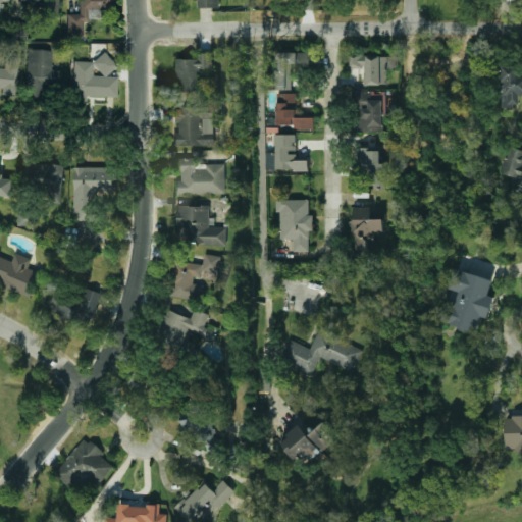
[(0,0),(0,11),(2,12),(3,0),(9,0),(10,0),(9,0),(0,0)]
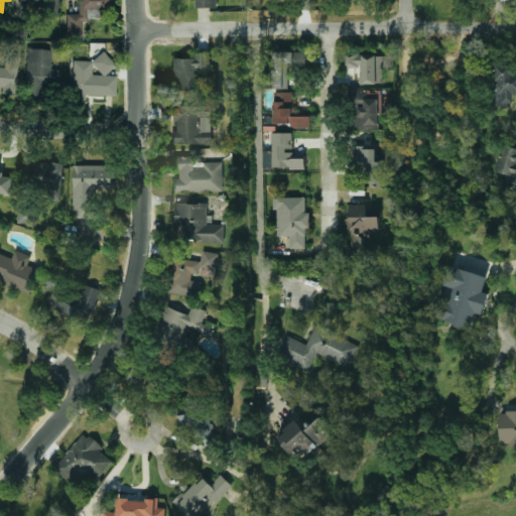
[(67,35),(85,35),(85,15),(98,15),(98,6),(113,6),(112,0),(79,0),(79,13),(67,13),(67,35)]
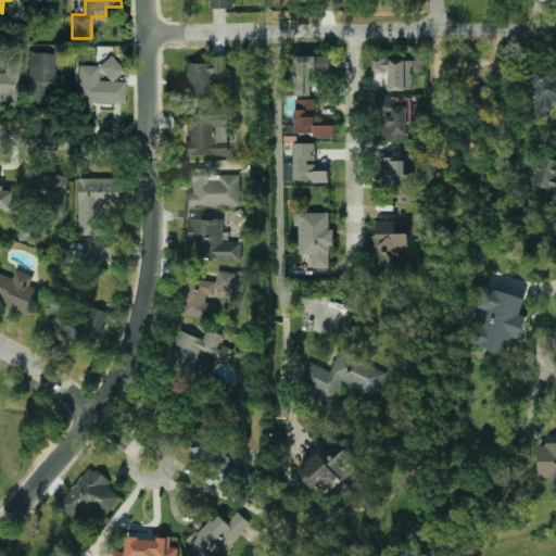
[(57,52),(28,52),(27,104),(49,105),(50,88),(55,88),(57,52)]
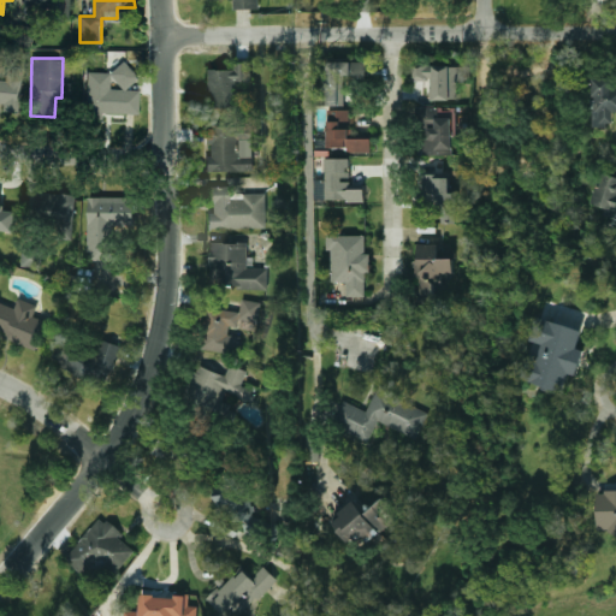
[(206,69),(206,107),(238,106),(238,81),(250,81),(250,60),(232,60),(232,67),(206,69)]
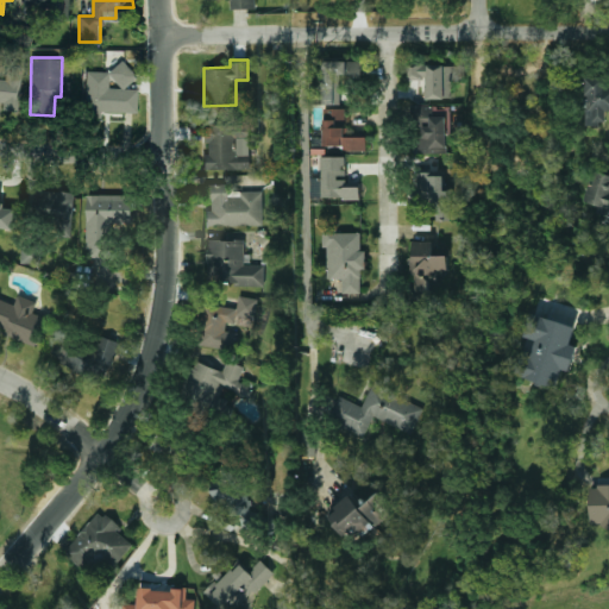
[(321,102),(338,104),(339,80),(360,81),(360,60),(322,60),(321,102)]
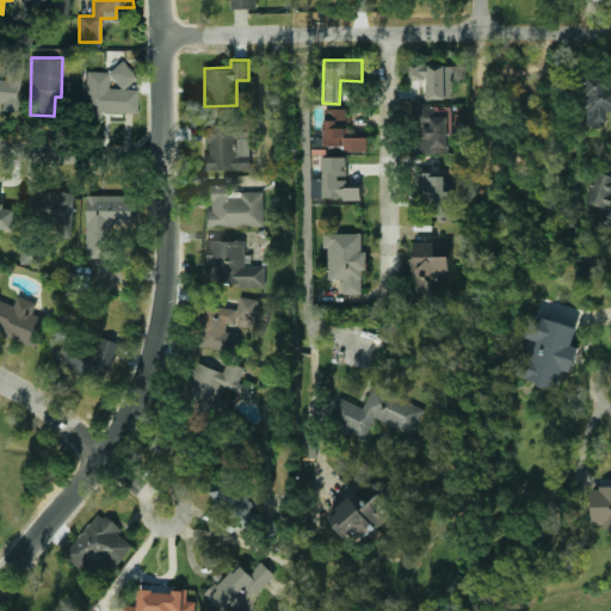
[(122,88),(136,76),(122,61),(109,73),(122,88)]
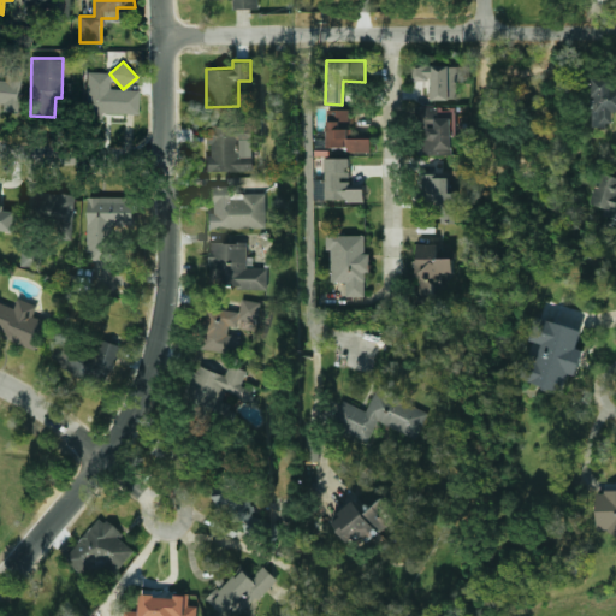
[(428,98),(454,99),(455,80),(463,80),(463,65),(410,63),(410,80),(428,81),(428,98)]
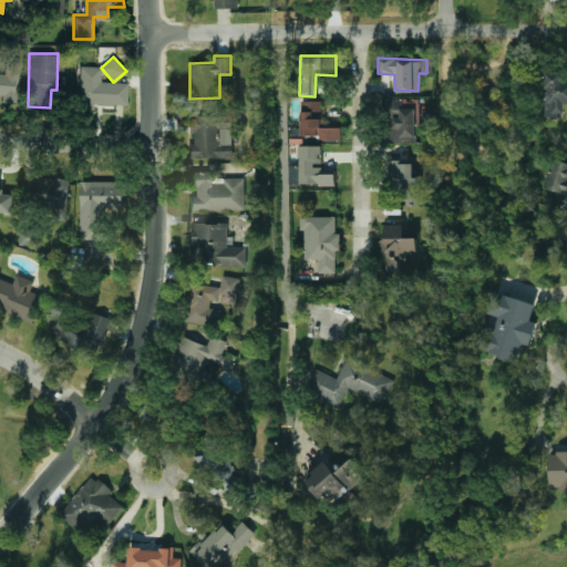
[(126,104),(127,82),(101,82),(101,66),(80,65),(80,109),(93,109),(93,104),(126,104)]
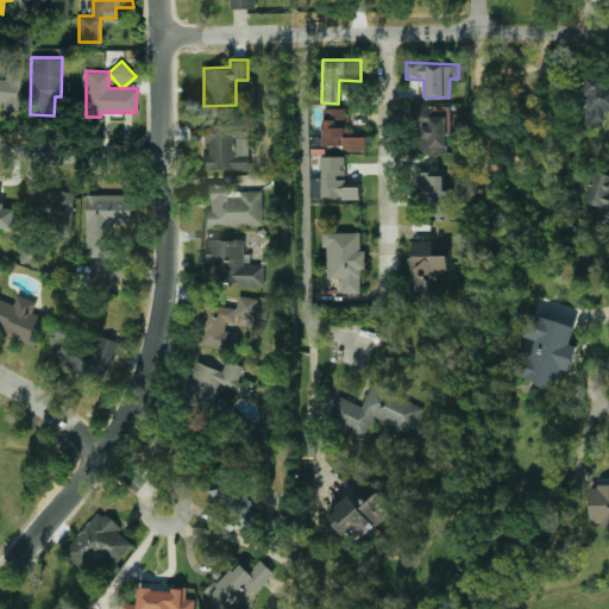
[(585,124),(607,123),(607,110),(608,108),(608,75),(584,76),(585,124)]
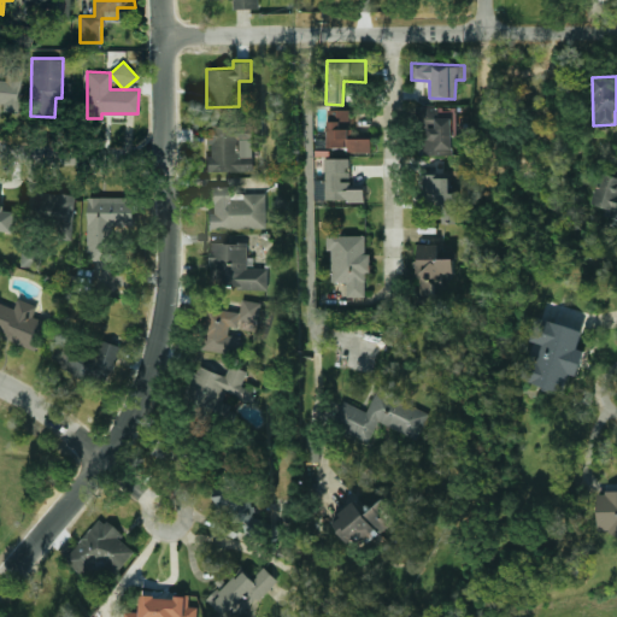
[(0,103),(3,104),(3,111),(21,112),(22,80),(0,78),(0,103)]
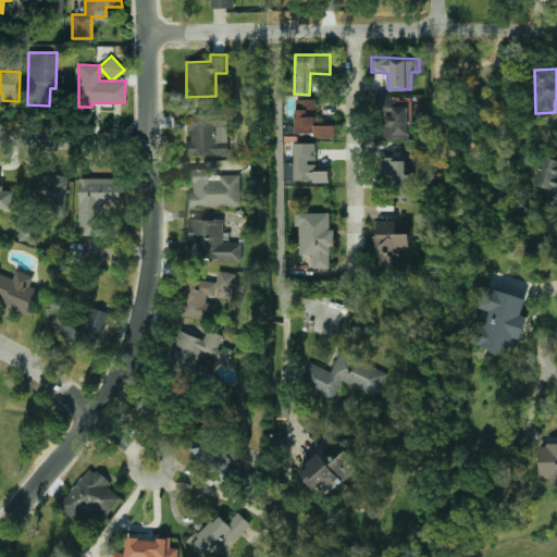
[(379,138),(408,139),(409,96),(380,96),(379,138)]
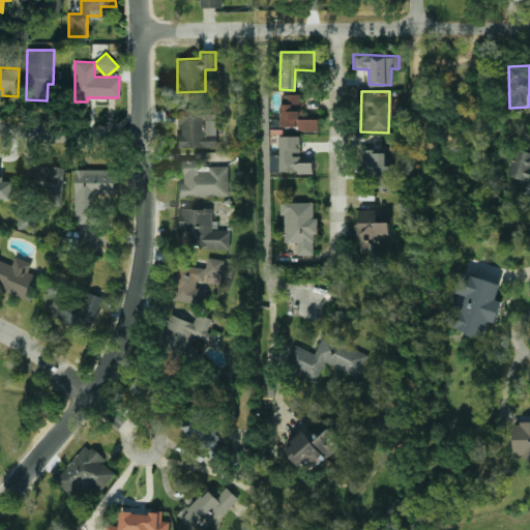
[(300,93),(281,93),(281,126),(297,125),(297,130),(319,130),(318,116),(300,117),(300,93)]
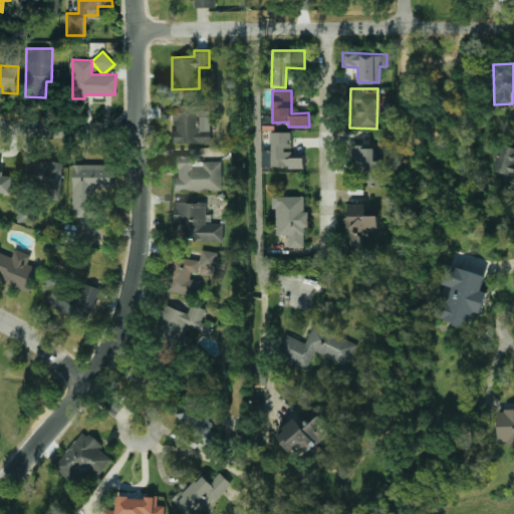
[(172,104),(173,143),(210,142),(209,103),(172,104)]
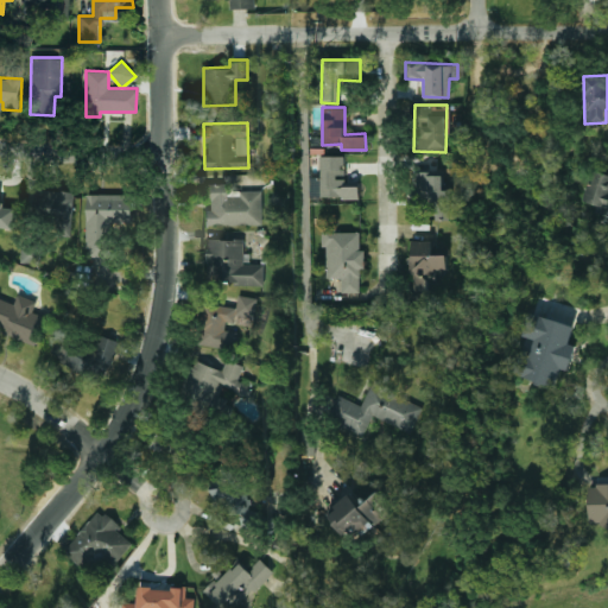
[(344,154),(318,156),(320,197),(359,196),(359,185),(346,185),(344,154)]
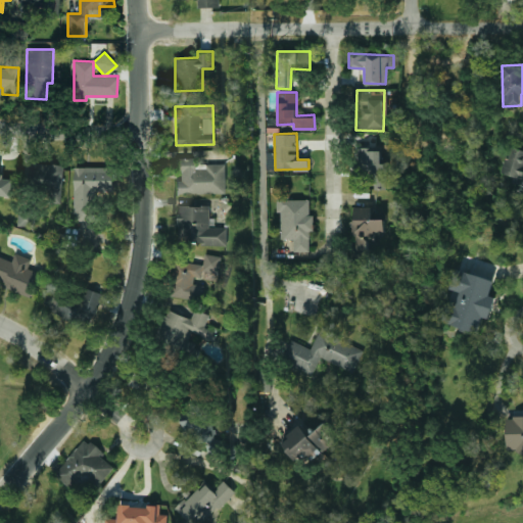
[(500,175),(522,181),(522,180),(522,149),(508,145),(500,175)]
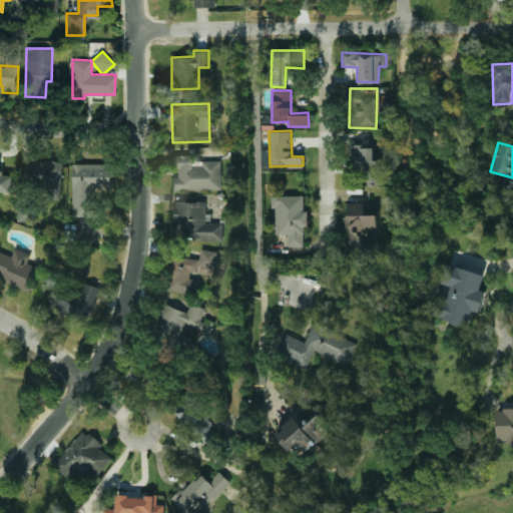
[(368,172),(368,185),(380,185),(380,159),(374,159),(374,144),(354,144),(354,161),(345,161),(345,172),(368,172)]
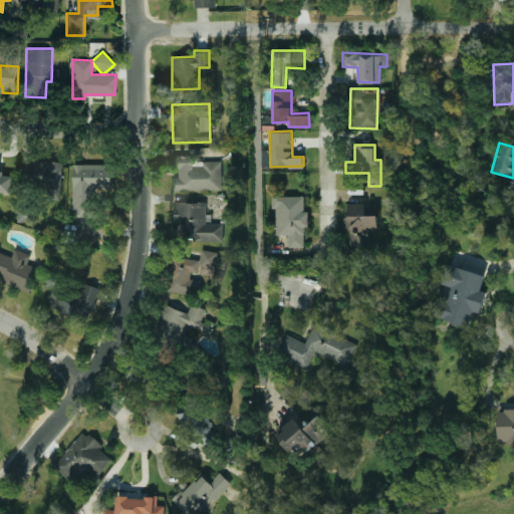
[(222,189),(221,160),(193,161),(193,155),(174,155),(175,190),(222,189)]
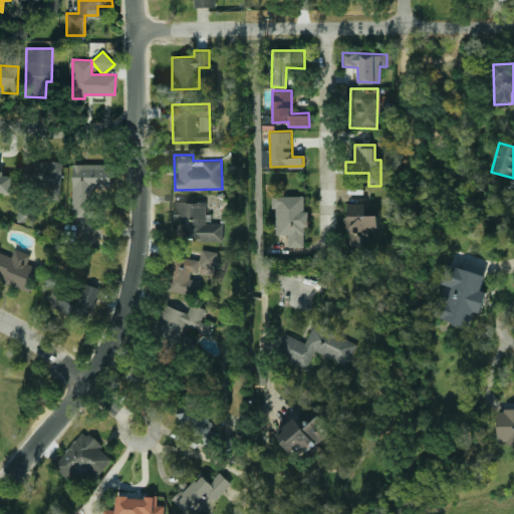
[(61,161),(36,160),(35,190),(60,191),(61,161)]
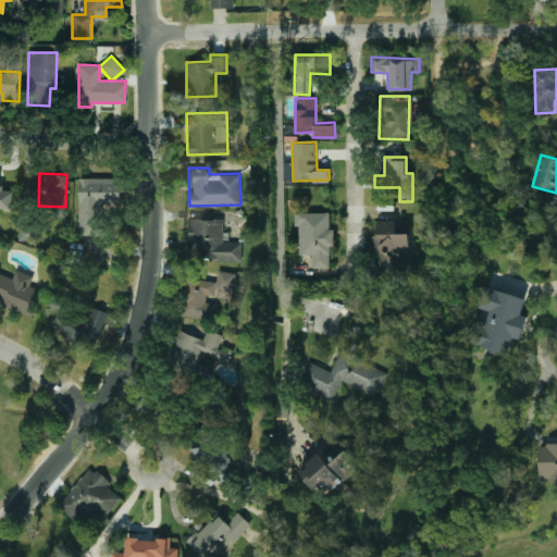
[(78,177),(78,234),(101,234),(101,205),(120,205),(120,176),(78,177)]
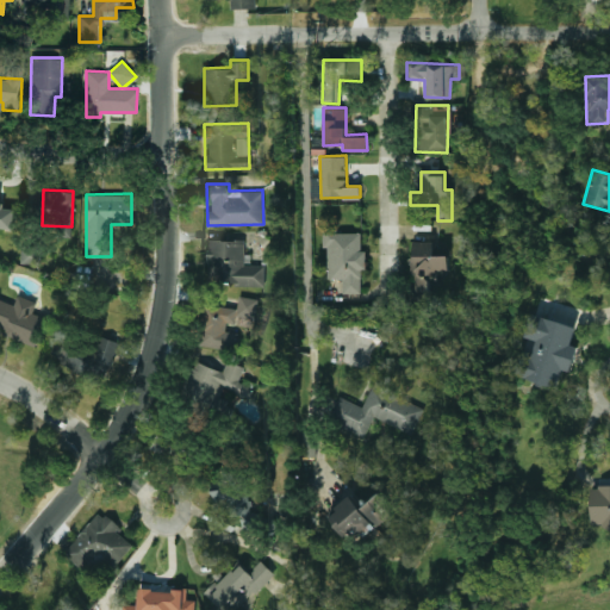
[(14,205),(0,204),(0,226),(13,228),(14,205)]
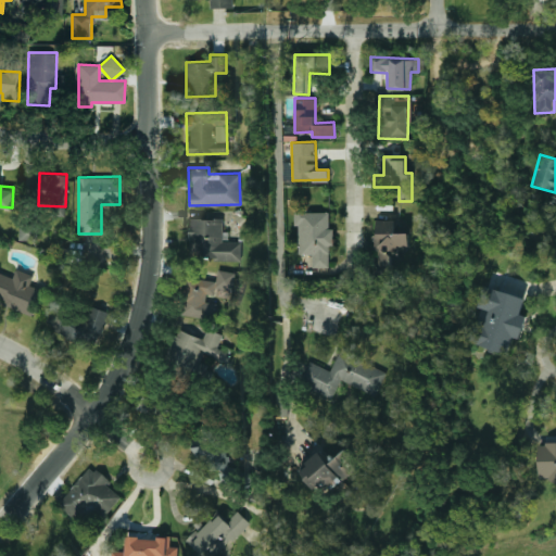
[(329,212),(306,211),(306,207),(293,207),(293,225),(298,225),(298,253),(312,253),(312,266),(329,266),(329,245),(333,245),(333,228),(329,228),(329,212)]
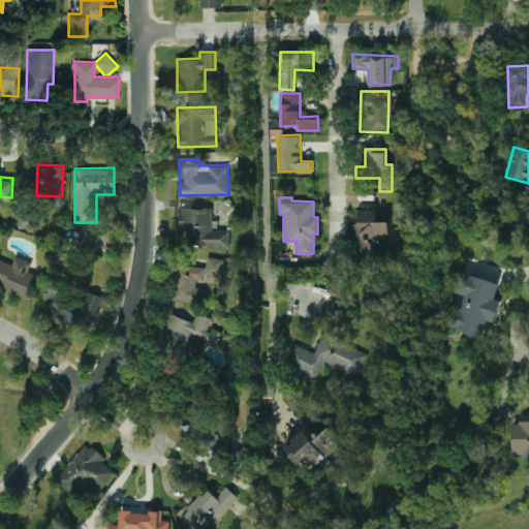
[(229,228),(212,229),(211,208),(179,208),(179,247),(229,246),(229,228)]
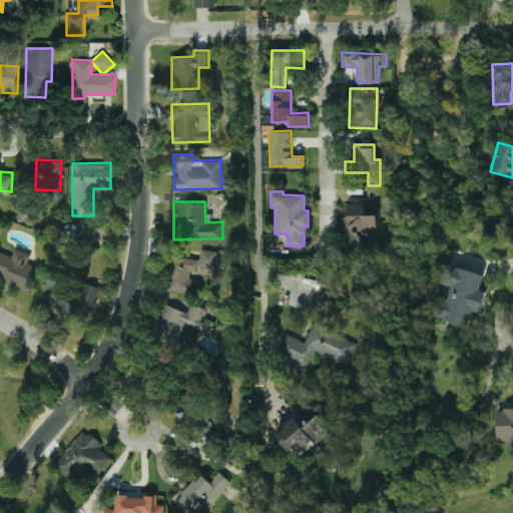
[(376,202),(347,203),(348,215),(344,215),(345,234),(350,234),(350,247),(361,246),(361,235),(377,234),(376,202)]
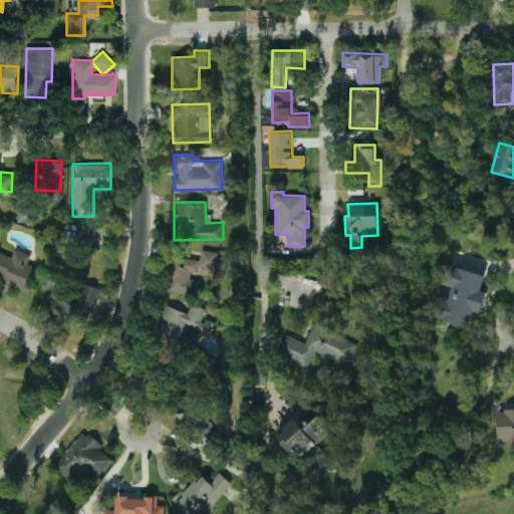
[(17,221),(33,222),(34,207),(17,206),(17,221)]
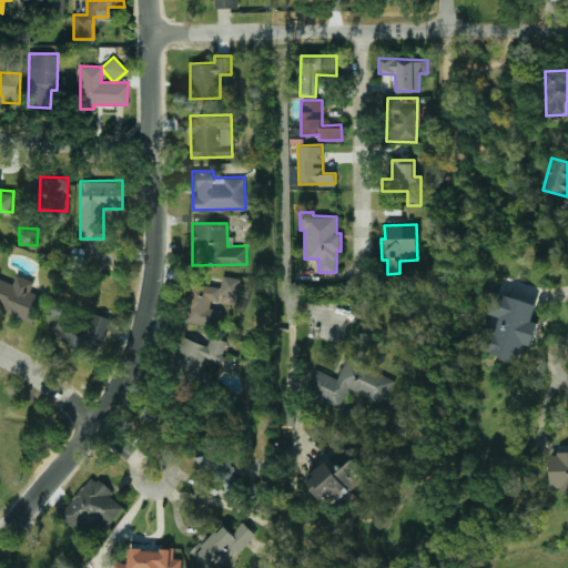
[(0,307),(34,321),(42,296),(29,291),(33,280),(16,273),(12,283),(0,277),(0,307)]
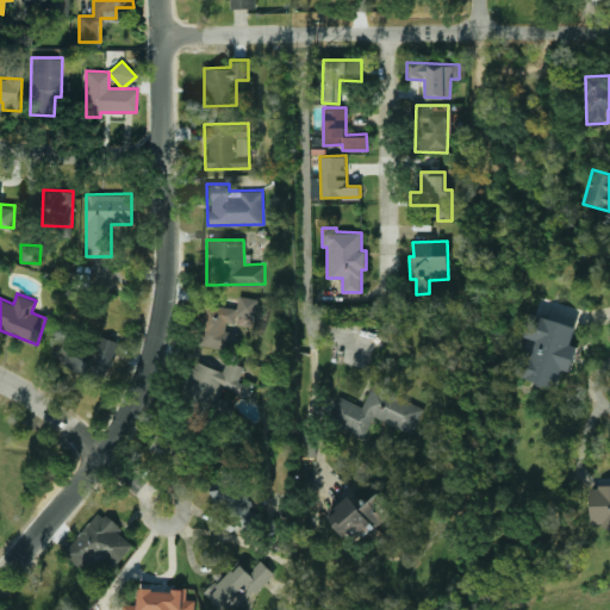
[(197,343),(234,349),(237,332),(225,330),(228,319),(253,323),(257,298),(238,296),(236,307),(204,303),(197,343)]
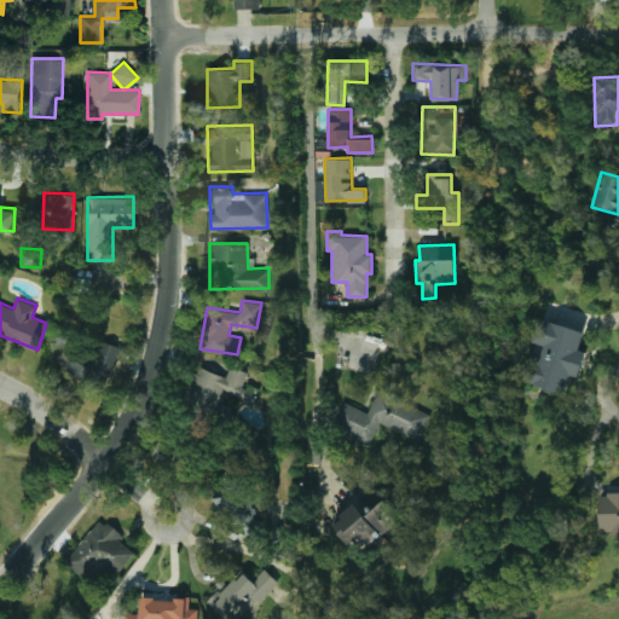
[(584,329),(539,318),(524,382),(566,392),(571,374),(579,376),(585,351),(579,350),(584,329)]
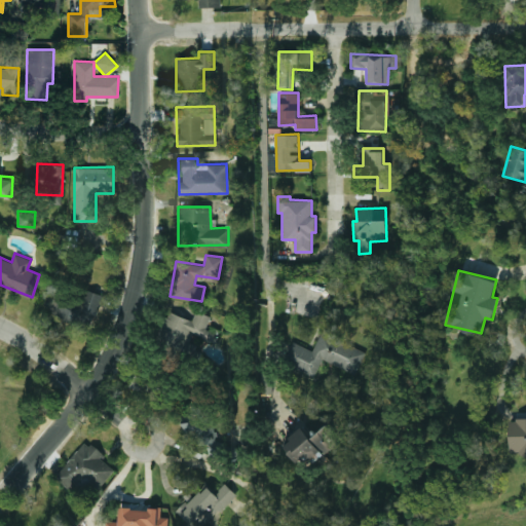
[(102,294),(83,288),(77,304),(66,299),(69,291),(51,284),(41,309),(88,328),(102,294)]
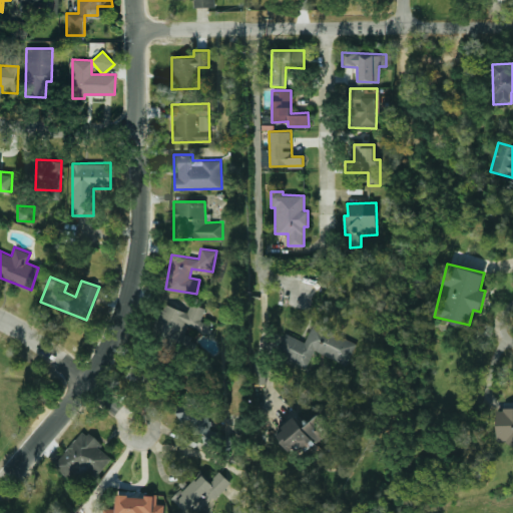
[(187,342),(189,334),(185,333),(187,327),(209,333),(212,325),(200,322),(204,308),(189,304),(187,310),(160,303),(152,333),(187,342)]
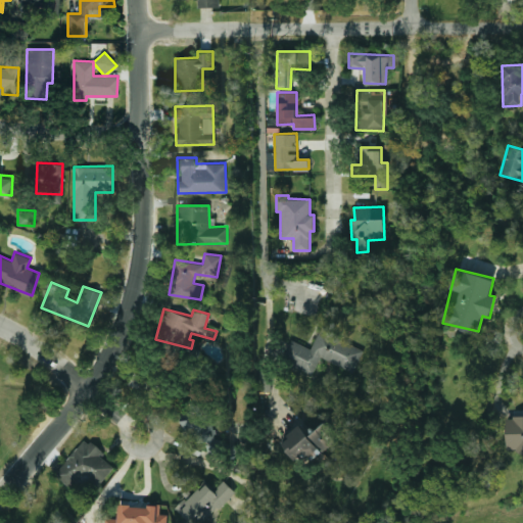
[(352,371),(363,347),(318,329),(311,347),(290,339),(281,361),(313,374),(319,358),(352,371)]
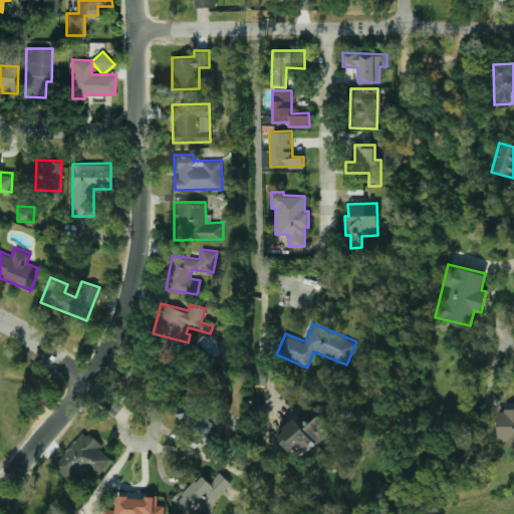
[(178,421),(188,421),(189,435),(202,434),(203,444),(212,443),(209,397),(185,398),(186,403),(177,404),(178,421)]
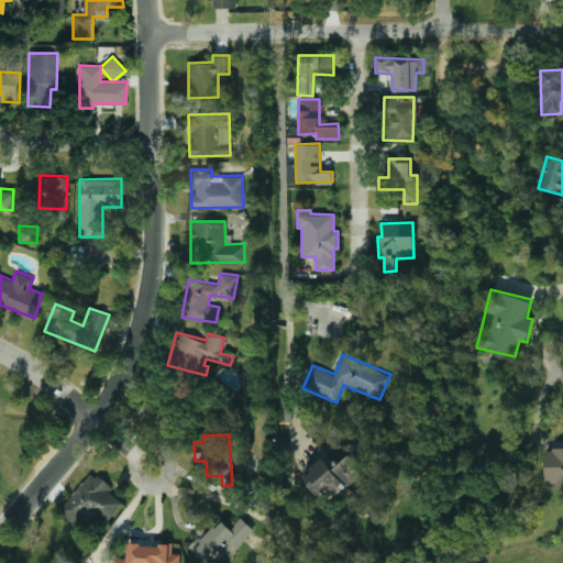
[(562,448),(544,448),(544,483),(559,483),(559,488),(562,488),(562,448)]
